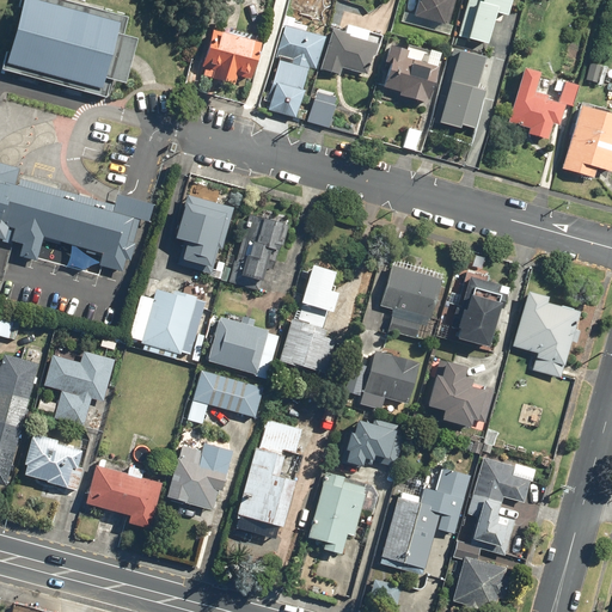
[(141,25),(55,0),(22,0),(1,71),(118,104),(141,25)]
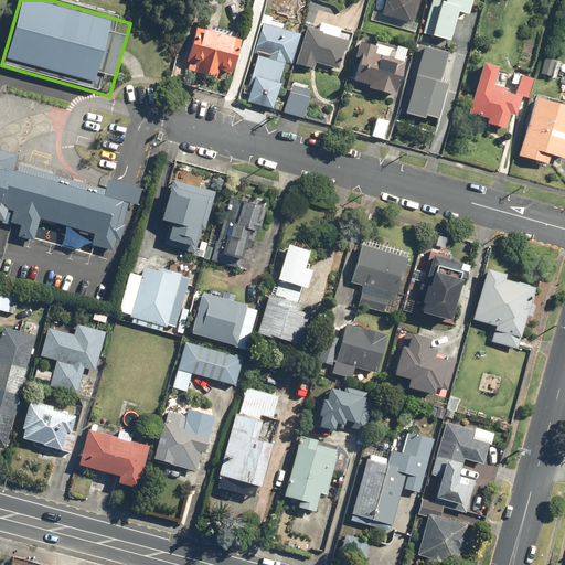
[(385,0),(380,20),(407,28),(415,1),(413,1),(413,0),(385,0)]
